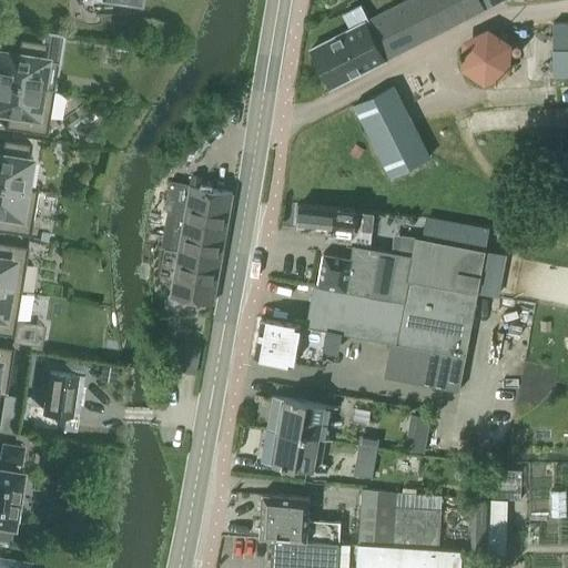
[(381,59),(496,0),(401,0),(366,18),(359,4),(343,13),(350,26),(310,46),(330,85),(381,59)]
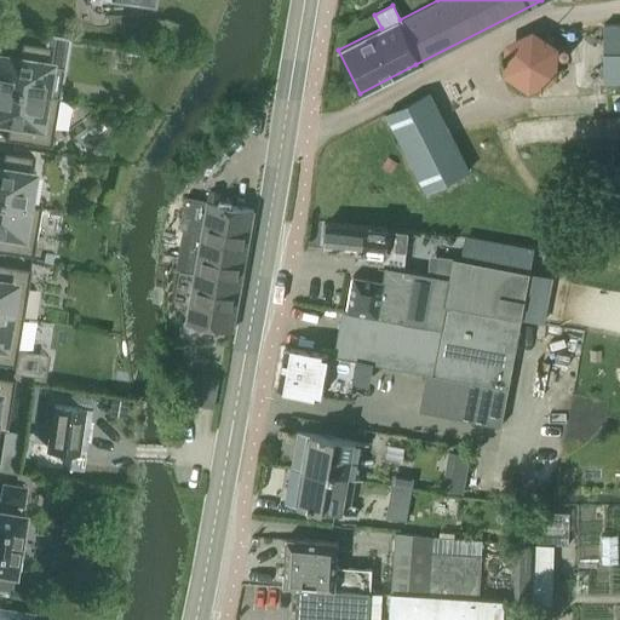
[(619,81),(619,26),(603,26),(603,81),(619,81)]
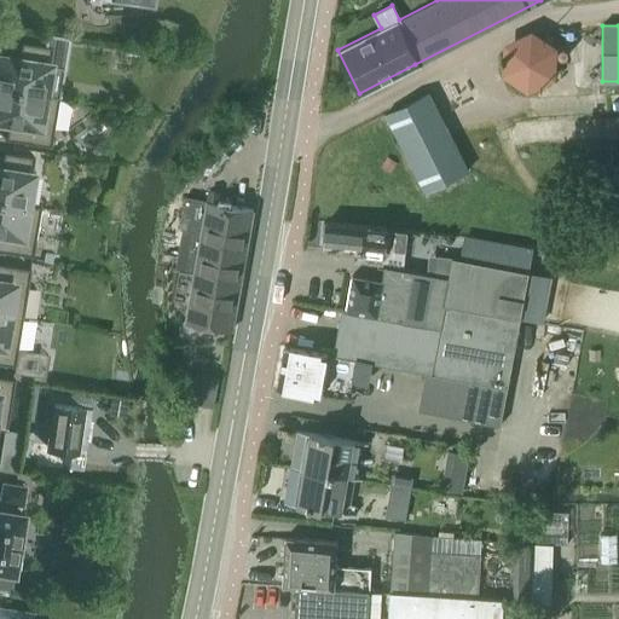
[(0,88),(59,98),(59,97),(45,94),(53,47),(22,42),(19,59),(0,56),(0,88)]
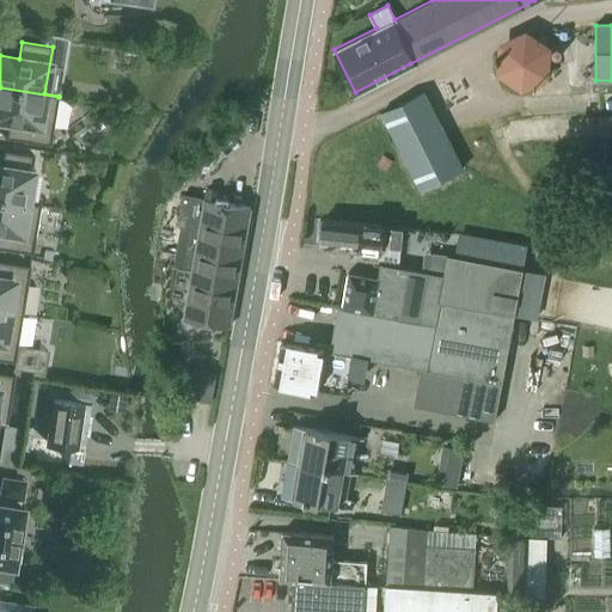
[(59,97),(0,87),(0,118),(10,121),(6,138),(51,145),(59,97)]
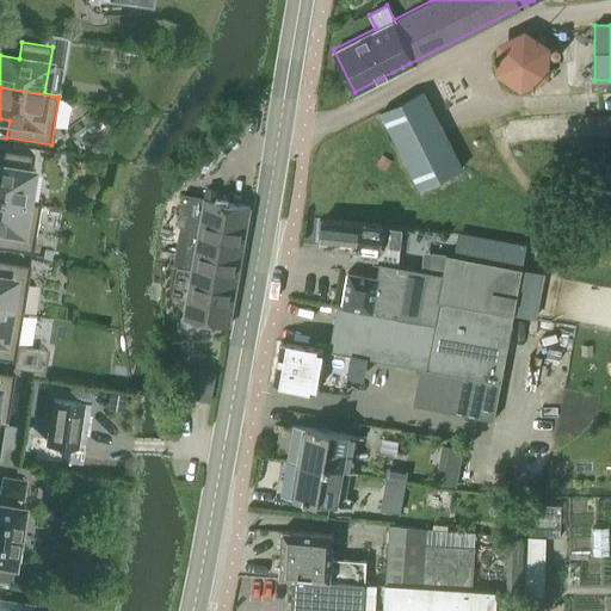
[(418,186),(461,165),(421,90),(380,111),(418,186)]
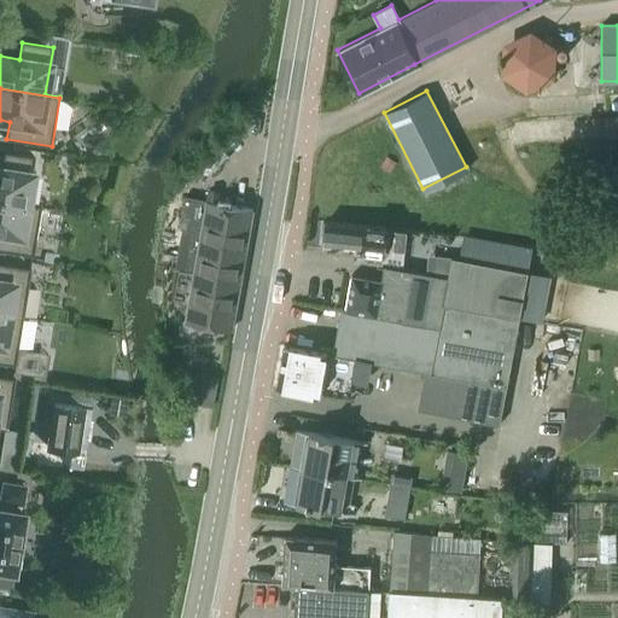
[(0,200),(41,208),(41,207),(27,204),(35,157),(4,151),(1,169),(0,168),(0,200)]
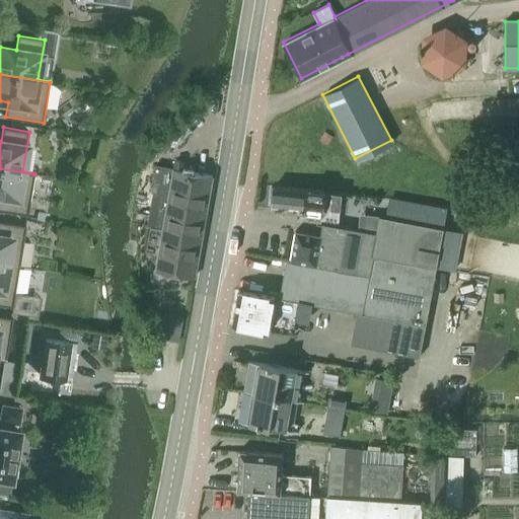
[(211,175),(156,165),(151,192),(153,192),(147,224),(152,225),(149,247),(160,249),(156,271),(194,277),(211,175)]
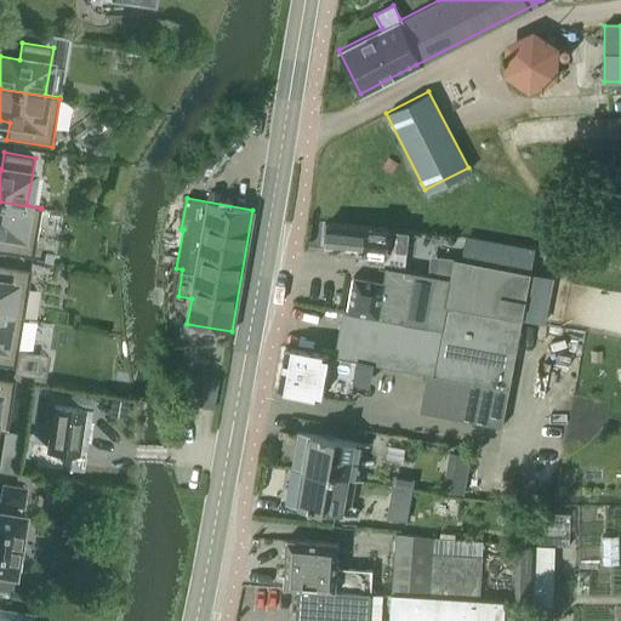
[(41,209),(0,201),(0,251),(34,257),(41,209)]
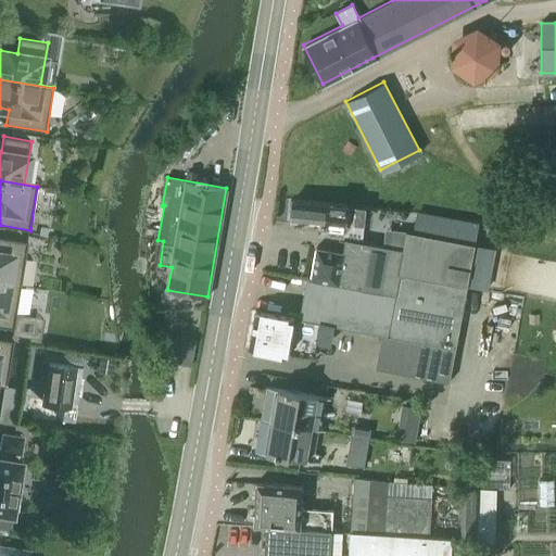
[(346,204),(307,201),(291,200),(289,222),(344,227),(346,204)]
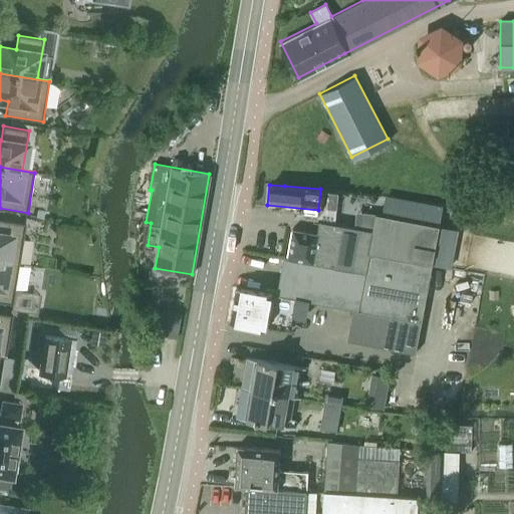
[(416,353),(422,321),(439,225),(375,213),(370,229),(320,221),(317,231),(292,227),(280,290),(279,294),(358,309),(353,341),(416,353)]
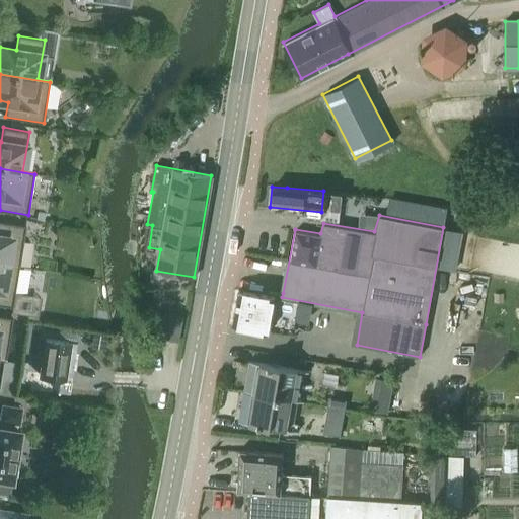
[(0,263),(19,267),(26,225),(0,221),(0,263)]
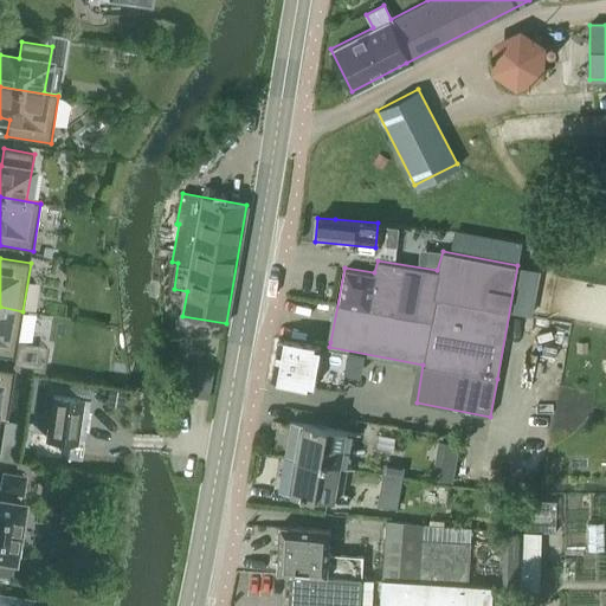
[(23,311),(0,307),(0,355),(15,359),(23,311)]
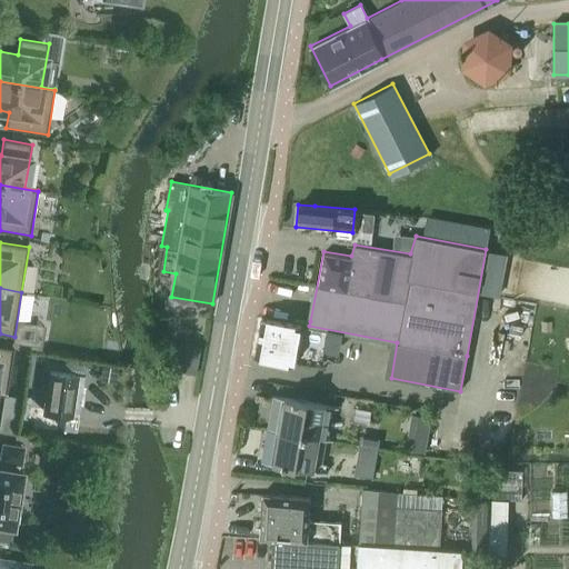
[(260,321),(255,358),(293,365),(295,365),(301,323),(300,323),(287,321),(261,317),(260,321)]
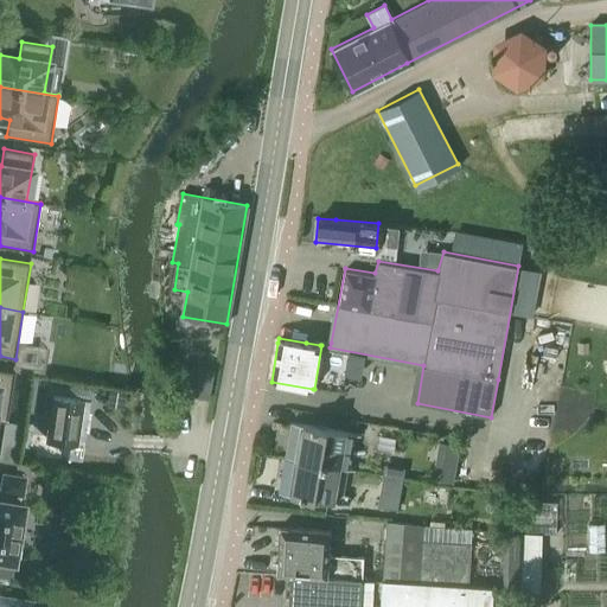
[(0,420),(6,422),(7,422),(16,371),(0,369),(0,420)]
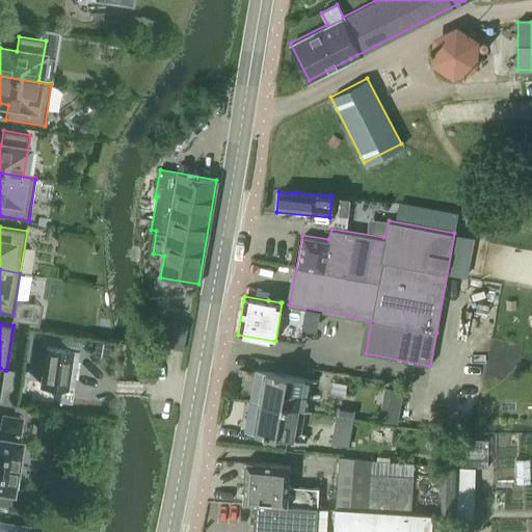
[(27,325),(26,339),(42,340),(43,327),(27,325)]
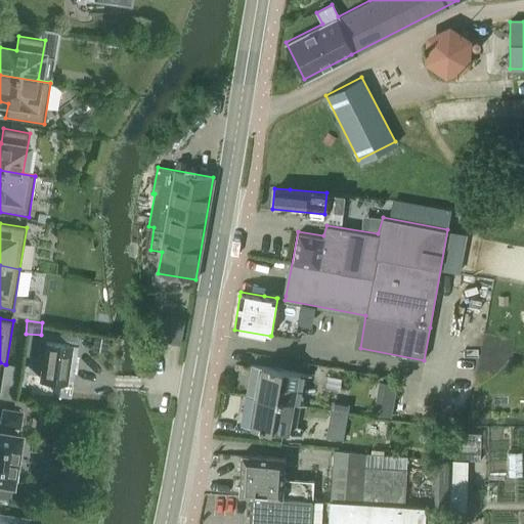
[(29,376),(27,394),(54,398),(57,398),(60,382),(62,382),(64,382),(70,348),(70,345),(54,343),(48,342),(43,378),(29,376)]
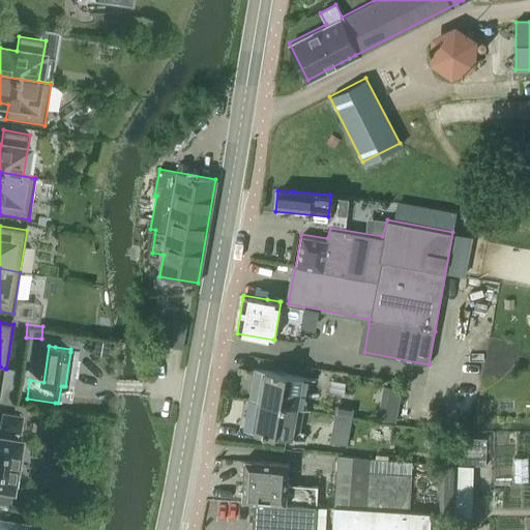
[(253,369),(247,400),(258,401),(258,402),(293,407),(304,409),(310,378),(263,370),(253,369)]
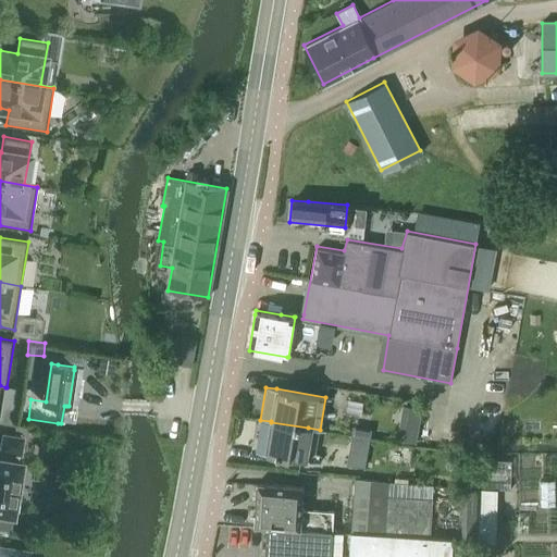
[(1,407),(0,416),(0,421),(13,423),(15,409),(1,407)]
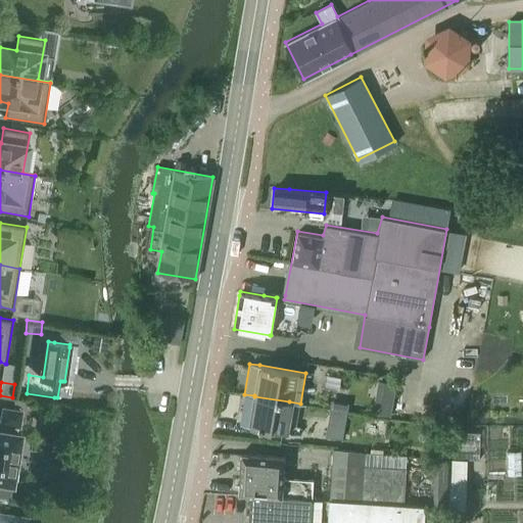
[(333,382),(329,409),(330,409),(330,405),(338,406),(337,415),(345,416),(346,412),(347,412),(351,384),(333,382)]
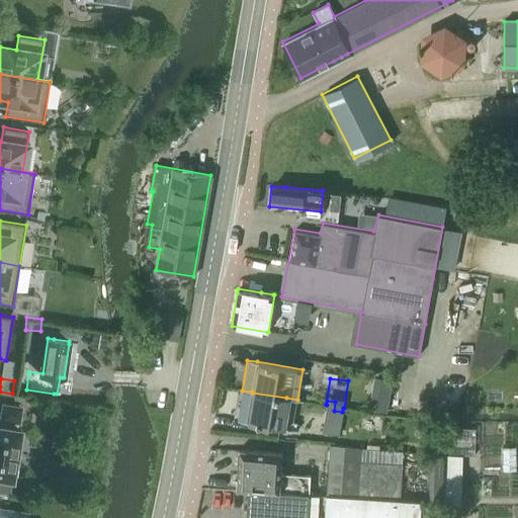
[(281,428),(286,398),(252,393),(247,422),(281,428)]
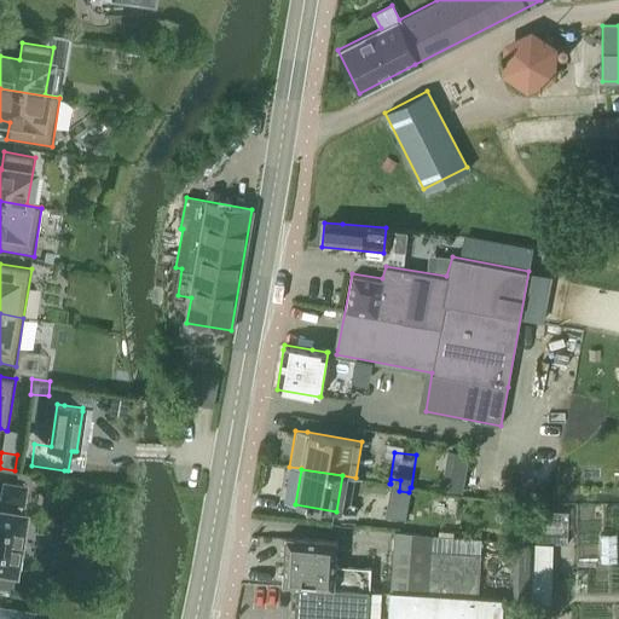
[(406,522),(411,487),(410,487),(409,492),(399,491),(400,480),(391,479),(391,484),(389,484),(385,519),(406,522)]
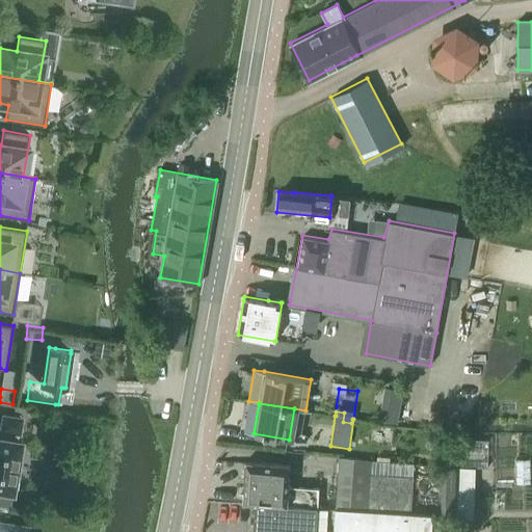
[(0,437),(0,506),(9,509),(12,493),(21,442),(16,441),(17,433),(20,433),(22,419),(3,416),(1,430),(3,430),(2,439),(0,437)]
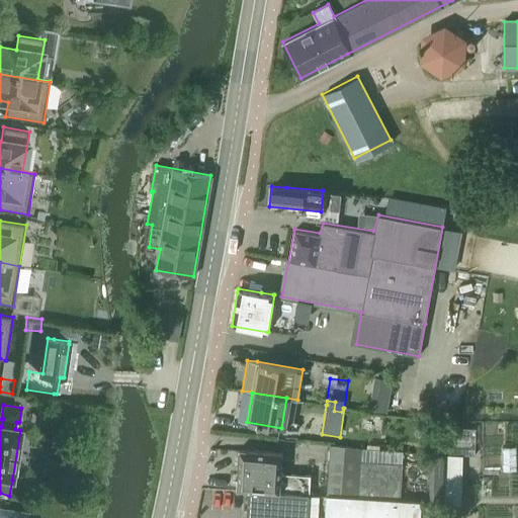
[(326,496),(421,502),(421,501),(399,500),(402,463),(403,450),(361,447),(329,445),(328,459),(326,496)]
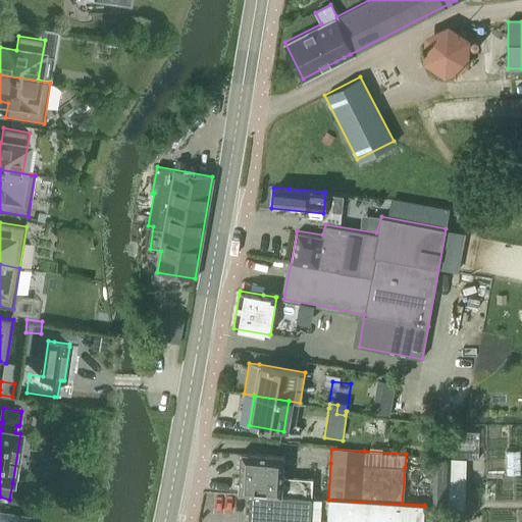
[(240,454),(238,494),(249,494),(281,497),(311,499),(312,478),(309,478),(293,477),(283,476),(284,457),(240,454)]
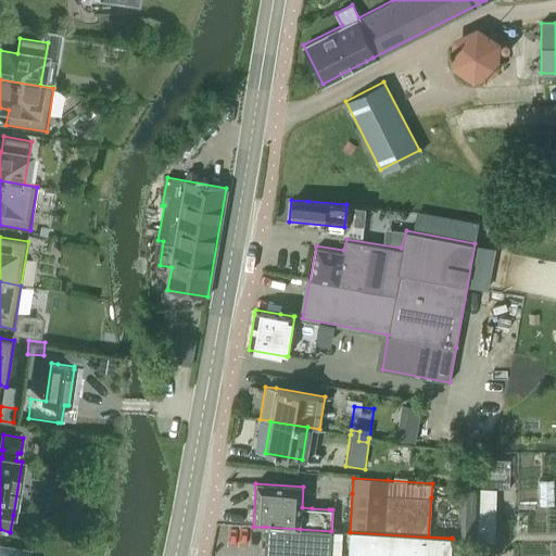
[(495,489),(478,488),(465,488),(464,541),(495,542),(495,523),(495,489)]
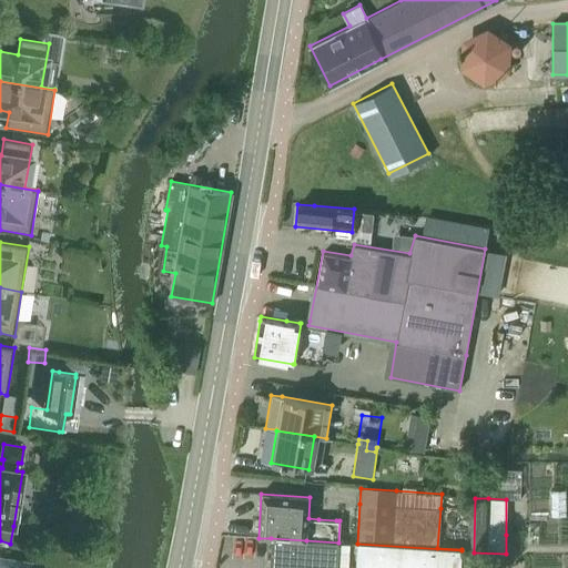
[(270,555),(269,567),(347,567),(350,544),(338,543),(306,540),(271,538),(270,555)]
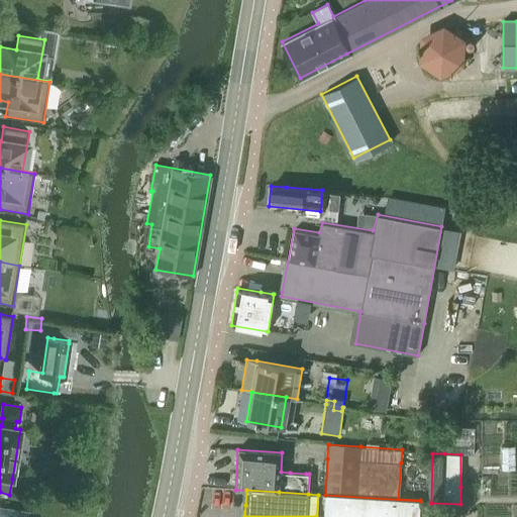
[(325,495),(324,516),(419,516),(420,501),(325,495)]
